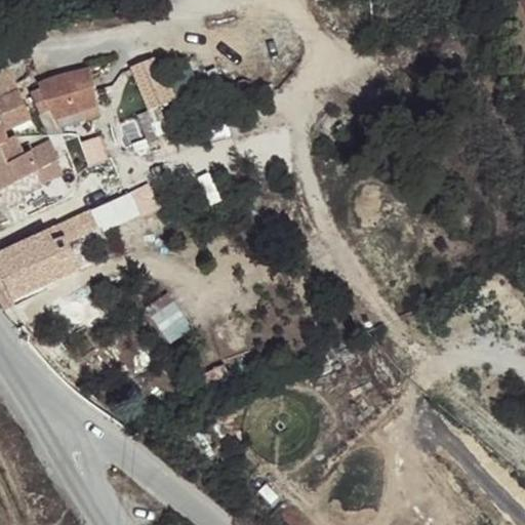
[(89,67),(55,76),(37,83),(40,89),(30,94),(40,116),(39,117),(48,136),(64,135),(62,128),(85,121),(82,112),(98,107),(89,67)]
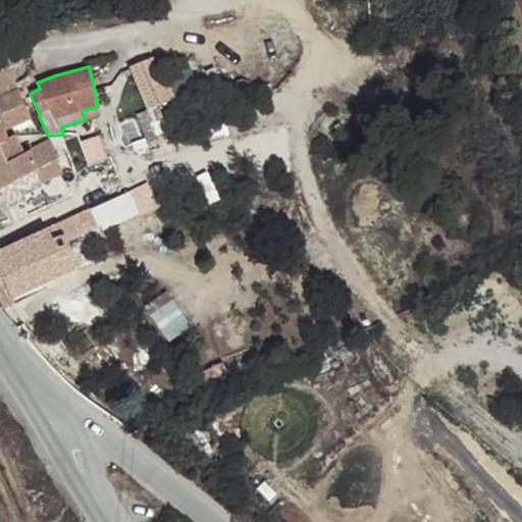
[(246,96),(248,94),(250,93),(250,92),(251,89),(250,86),(249,83),(246,81),(241,81),(238,82),(235,84),(233,88),(235,91),(236,94),(239,96),(242,97),(246,96)]
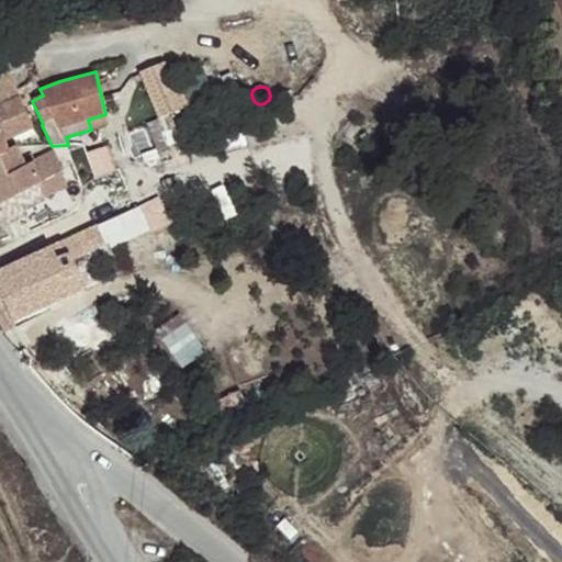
[(0,153),(4,150),(2,143),(33,128),(14,90),(2,96),(0,90),(0,153)]
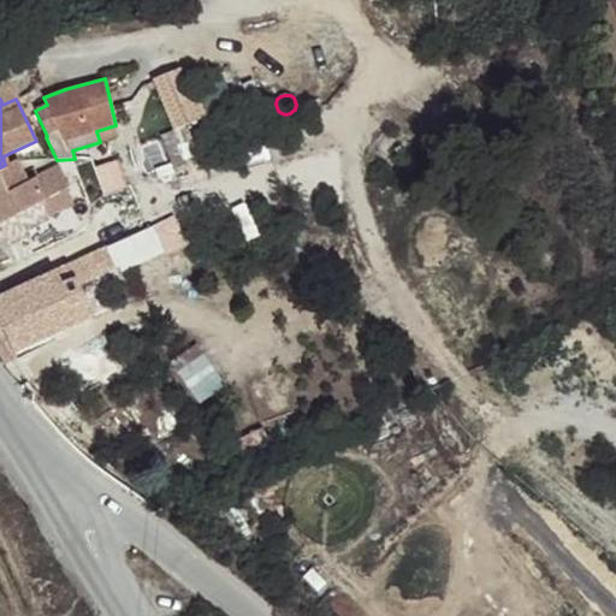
[(188,125),(160,136),(175,175),(202,164),(188,125)]
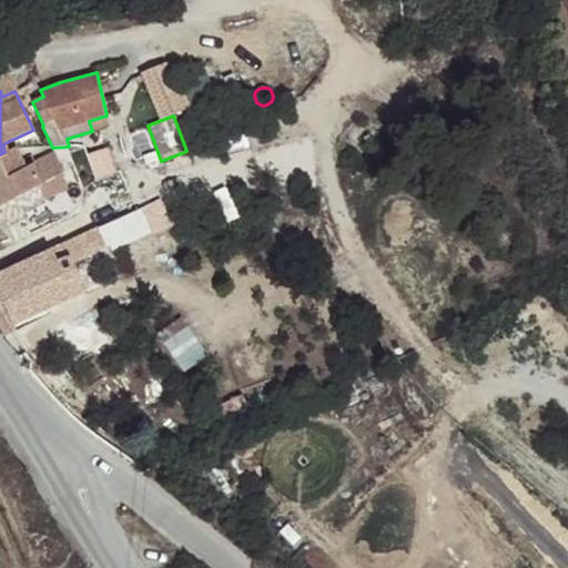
[(22,166),(12,148),(4,152),(0,154),(0,212),(2,215),(10,231),(21,225),(17,216),(67,190),(52,153),(29,163),(22,166)]
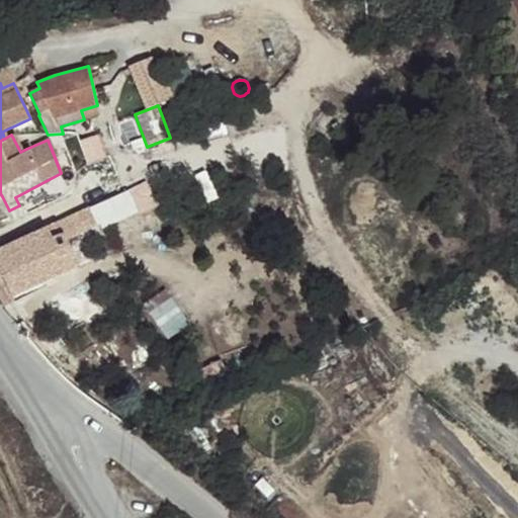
[(119,238),(166,217),(159,201),(112,223),(119,238)]
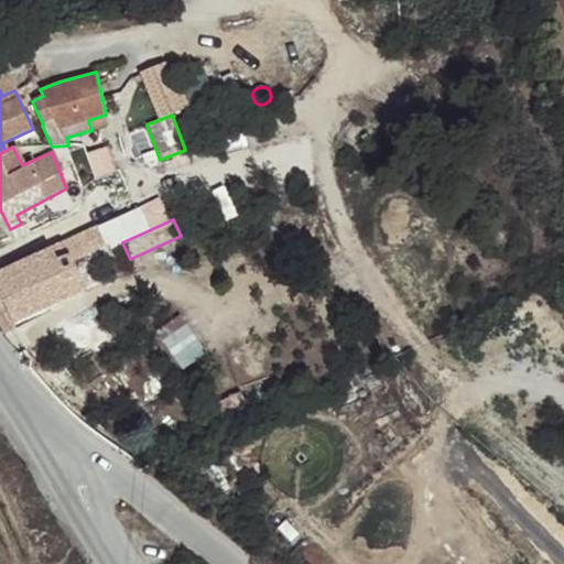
[(108,241),(99,225),(67,240),(75,256),(108,241)]
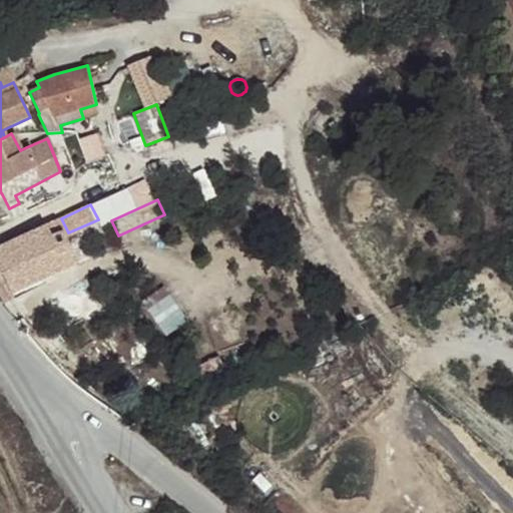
[(43,226),(0,244),(0,300),(0,301),(13,294),(3,273),(33,260),(40,274),(71,260),(59,233),(48,239),(43,226)]
